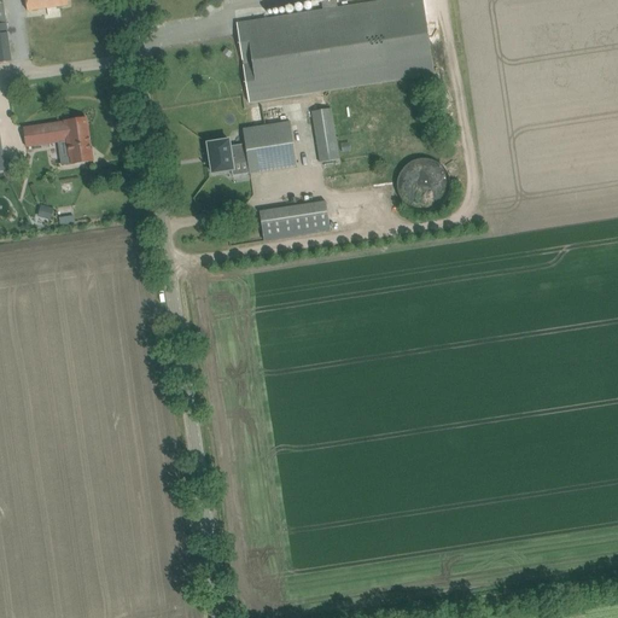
[(25,0),(28,11),(69,5),(68,0),(25,0)]
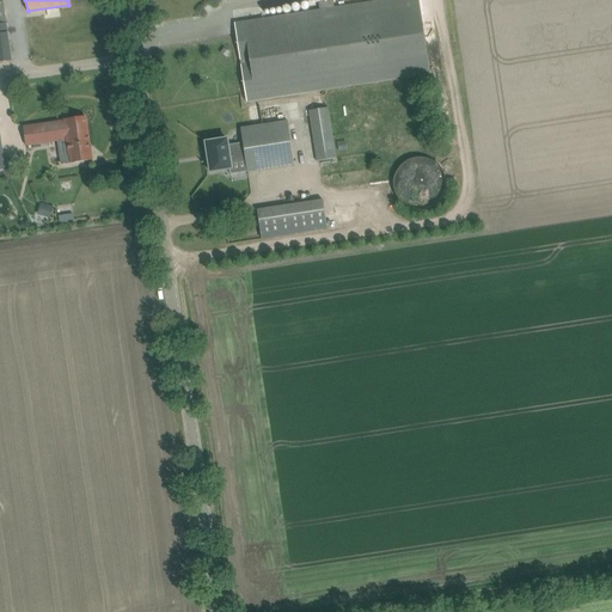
[(318,0),(319,10),(234,23),(246,102),(430,73),(418,0),(384,0),(335,7),(334,0),(318,0)]
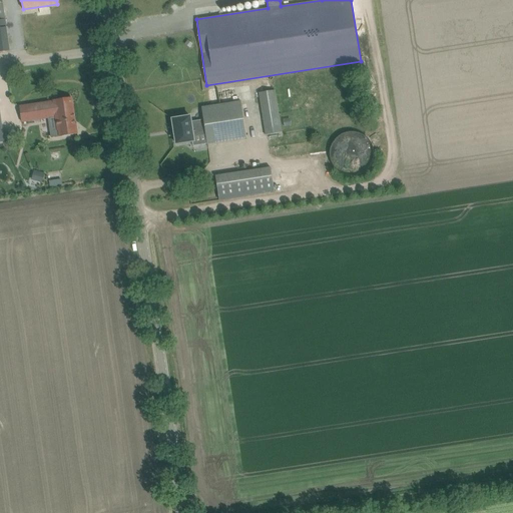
[(0,20),(0,52),(10,51),(5,19),(0,20)]
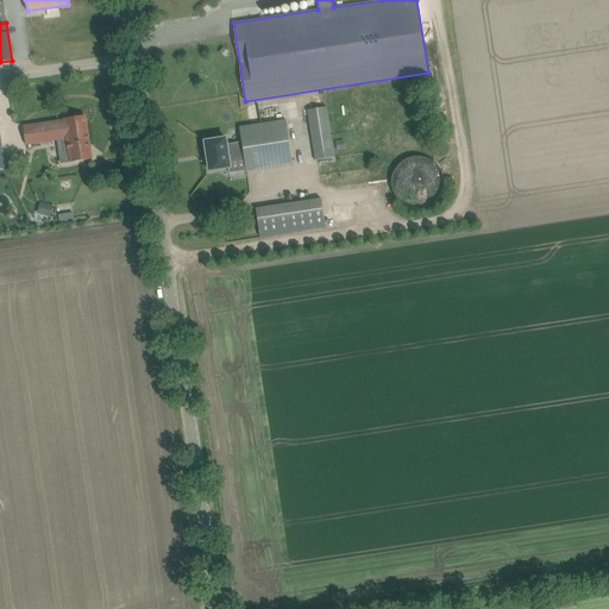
[(328,117),(327,107),(307,111),(315,161),(334,157),(328,117)]
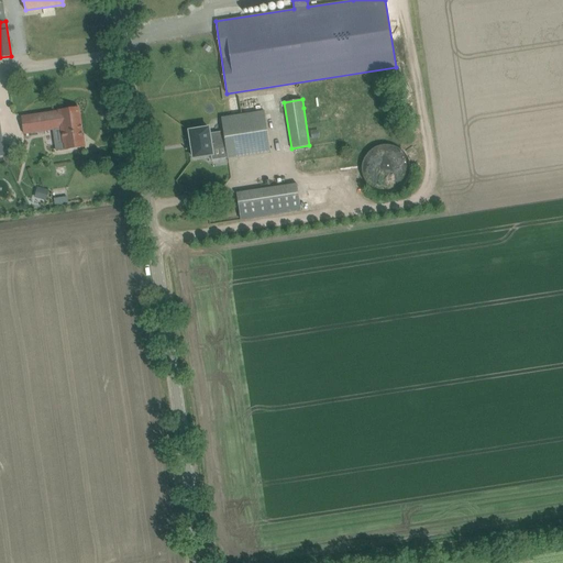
[(66,150),(85,147),(79,108),(59,110),(59,111),(22,117),(24,134),(62,129),(64,143),(65,143),(66,150)]
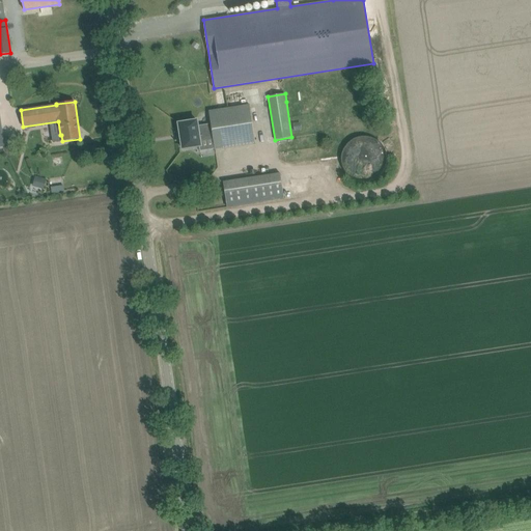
[(249,105),(228,108),(208,111),(211,123),(199,126),(199,122),(184,126),(187,142),(201,140),(201,136),(213,134),(215,149),(255,143),(249,105)]
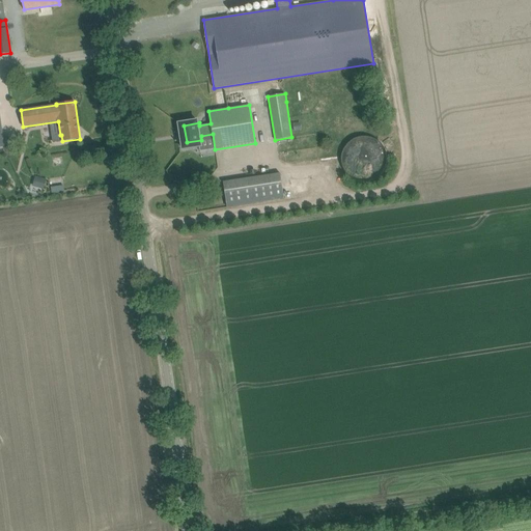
[(302,131),(301,122),(294,123),(295,131),(302,131)]
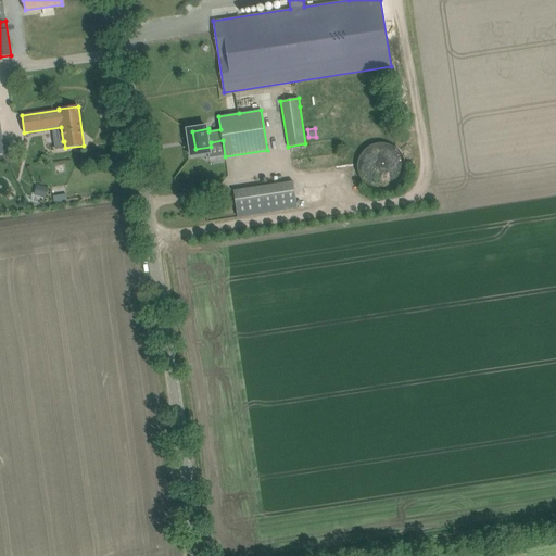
[(361,166),(362,173),(365,179),(370,185),(377,188),(383,188),(391,186),(396,181),(401,176),(402,168),(402,162),(399,155),(394,151),(389,148),(382,147),(376,148),(370,150),(366,154),(363,159),(361,166)]
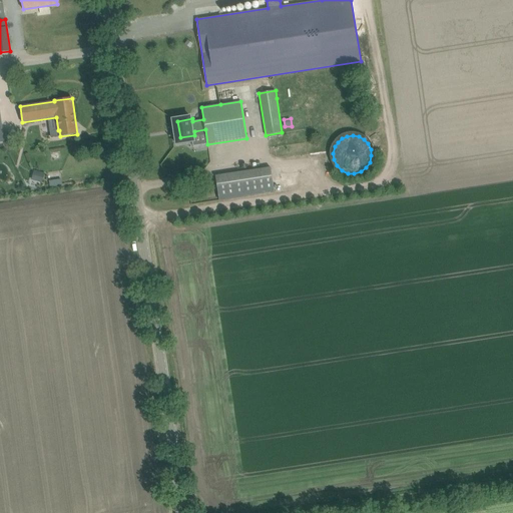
[(10,149),(15,164),(27,160),(21,145),(10,149)]
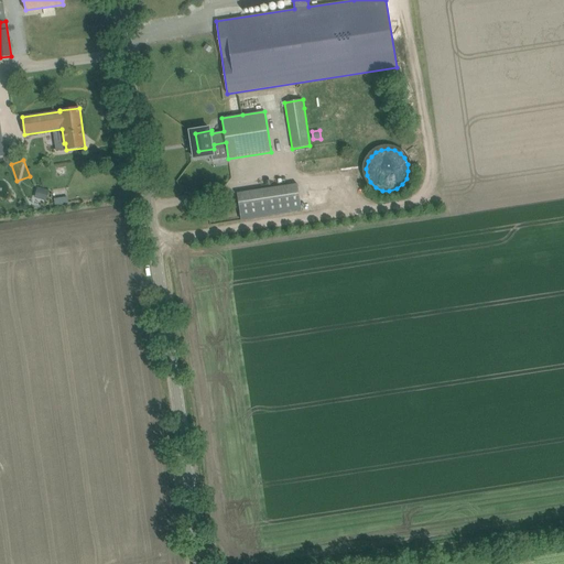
[(237,193),(241,219),(302,210),(297,183),(237,193)]
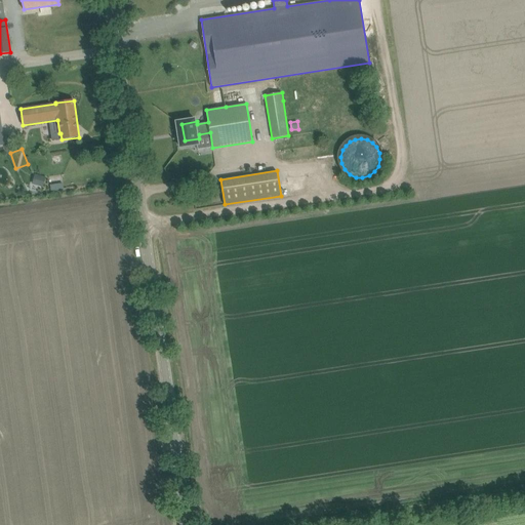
All buildings are outlined.
